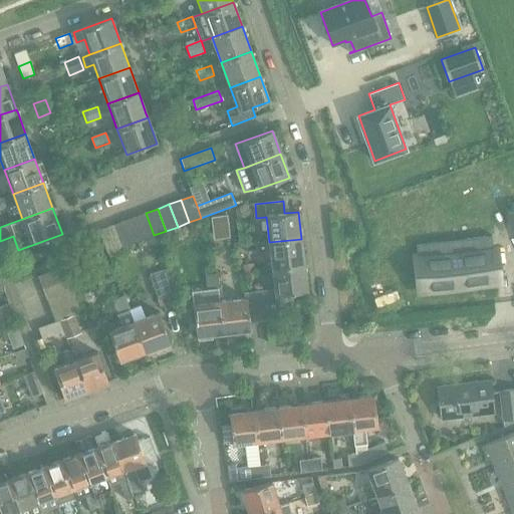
[(154,235),(146,213),(134,217),(143,240),(154,235)]
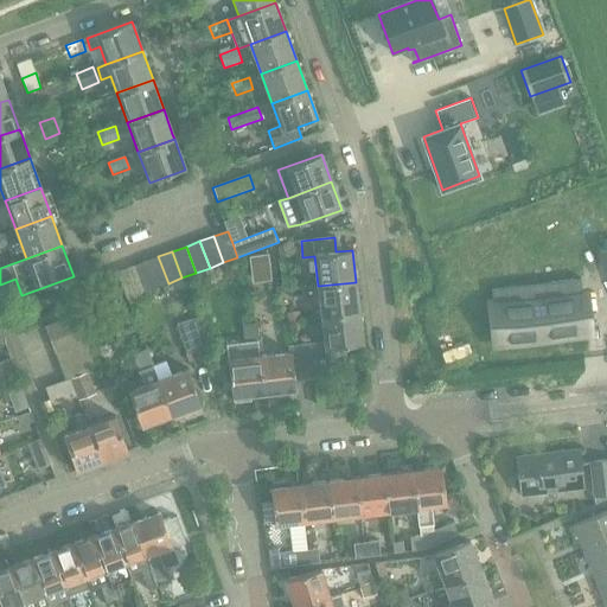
[(268,254),(249,257),(253,283),(272,281),(268,254)]
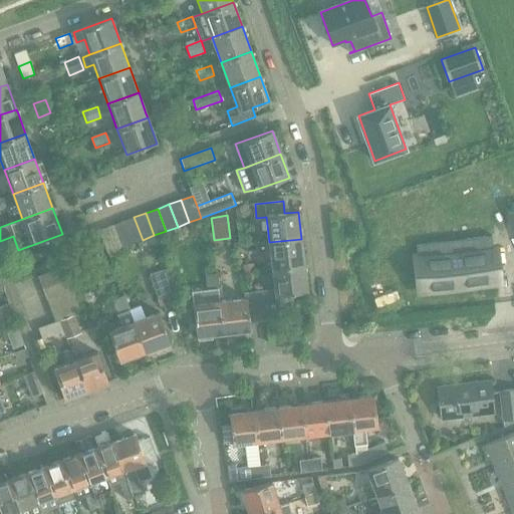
[(143,240),(134,217),(121,222),(131,244),(143,240)]
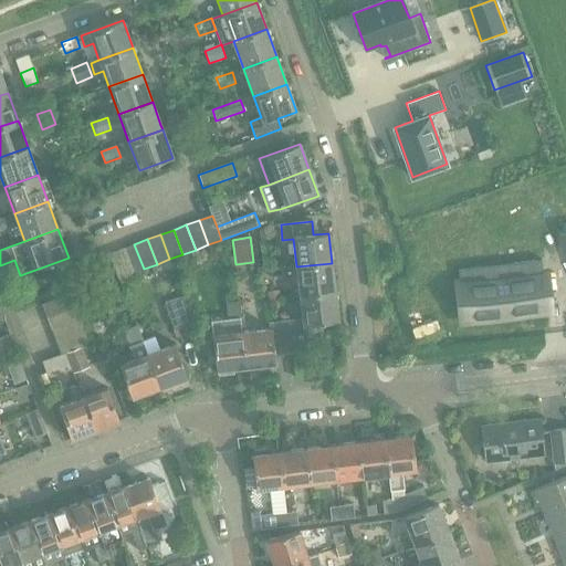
[(144,269),(134,244),(122,249),(130,273),(144,269)]
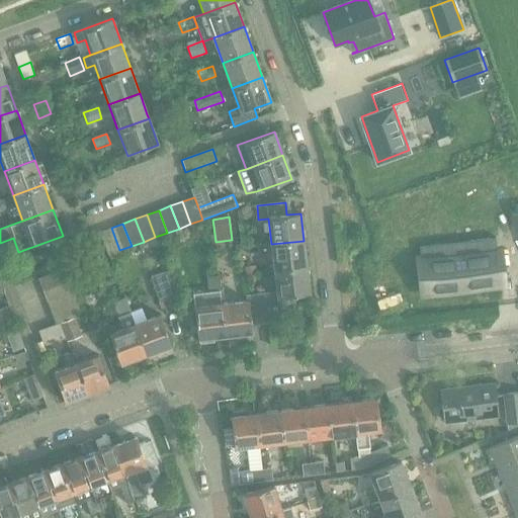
[(99,232),(108,255),(119,250),(111,228),(99,232)]
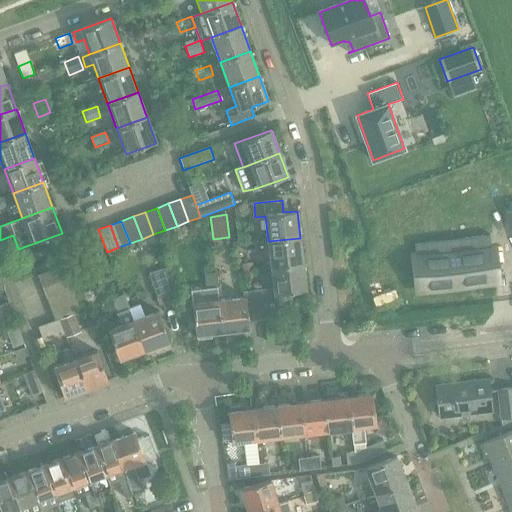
[(490,235),(414,243),(416,254),(416,259),(420,289),(430,287),(432,287),(485,281),(495,280),(491,250),(491,246),(490,235)]
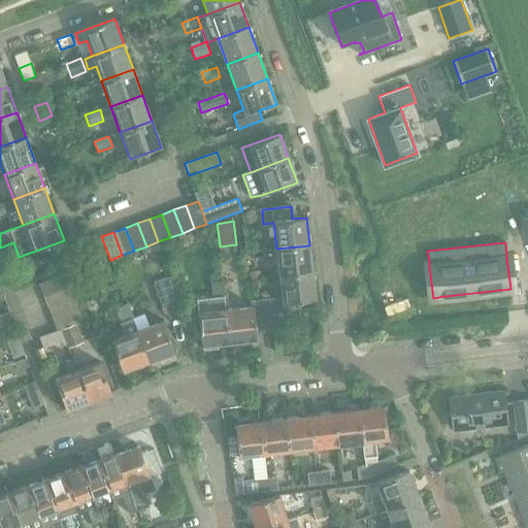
[(279,276),(312,273),(309,245),(276,249),(279,276)]
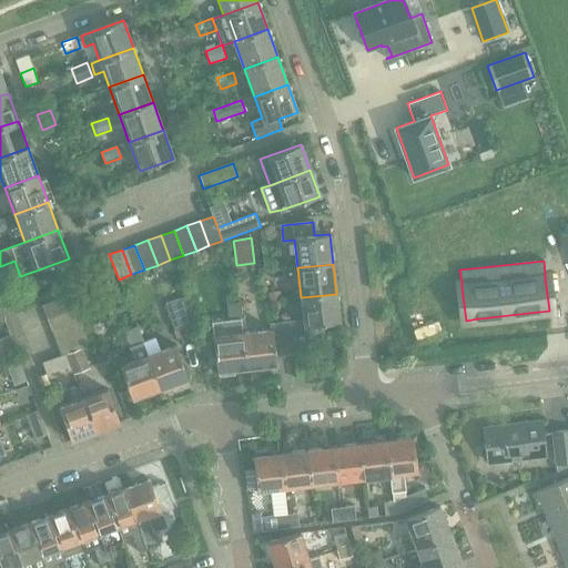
[(94,277),(98,285),(101,294),(117,288),(112,279),(110,272),(94,277)]
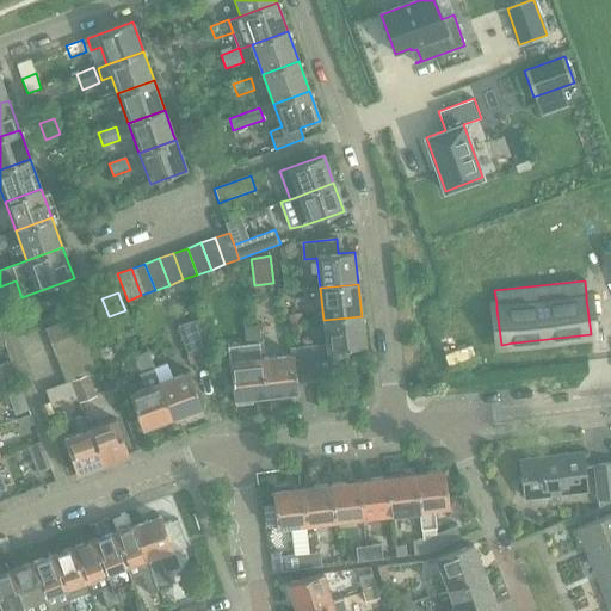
[(303,323),(302,313),(289,315),(290,326),(303,323)]
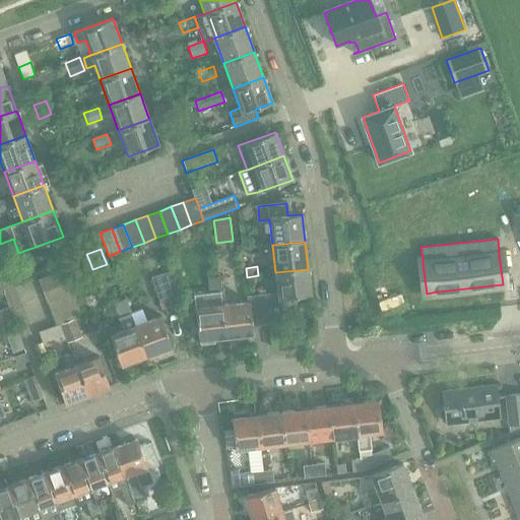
[(275,272),(277,294),(265,295),(268,323),(282,322),(279,299),(311,295),(308,269),(275,272)]
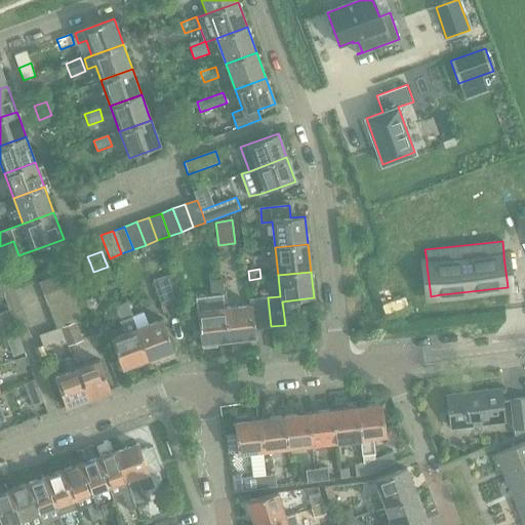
[(66,273),(39,282),(43,294),(71,284),(66,273)]
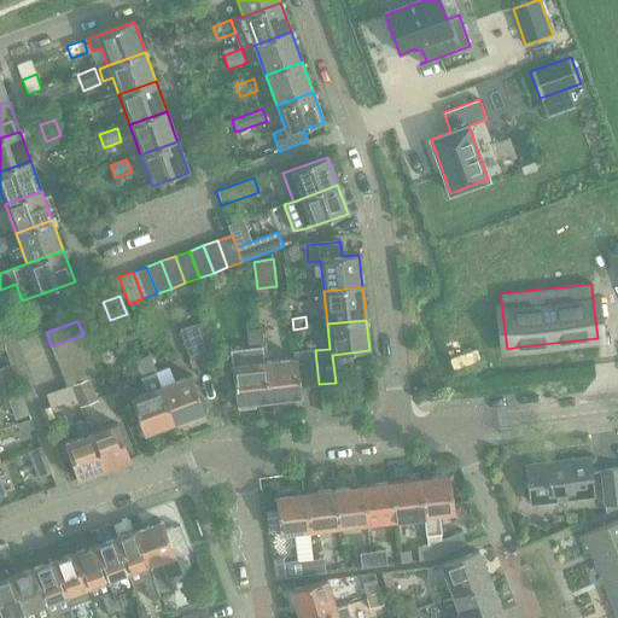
[(200,322),(181,328),(191,360),(208,355),(200,322)]
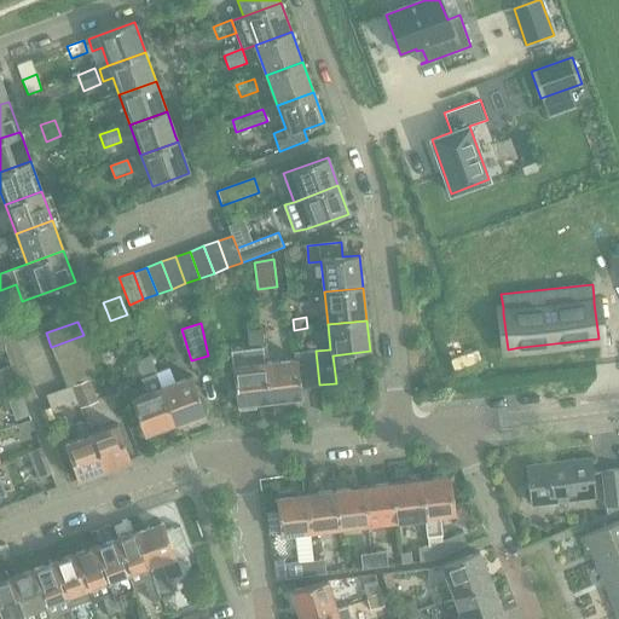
[(248,348),(231,350),(237,405),(270,401),(265,363),(264,363),(260,329),(246,330),(248,348)]
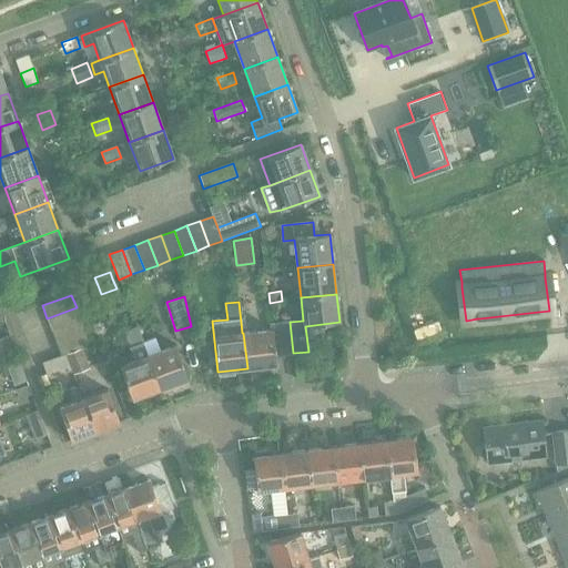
[(51,331),(81,320),(77,307),(47,318),(51,331)]
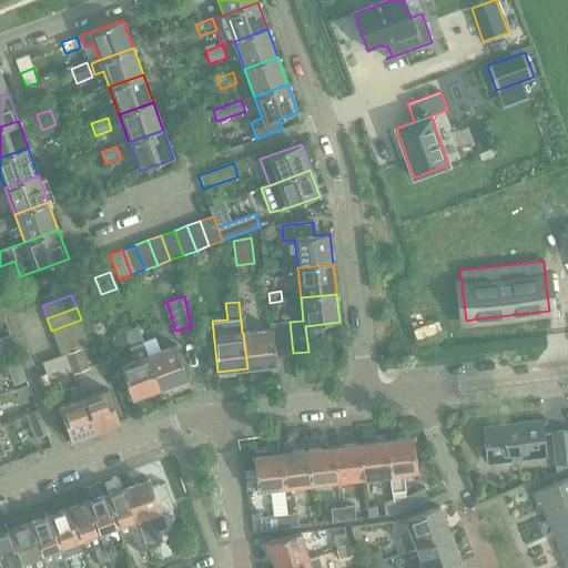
[(56,343),(85,333),(81,320),(51,331),(56,343)]
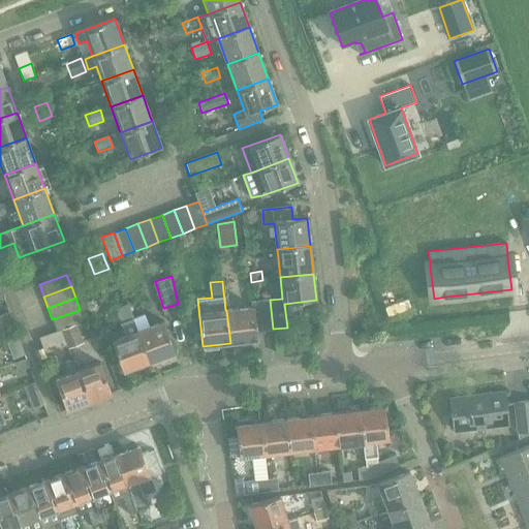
[(258,340),(257,332),(273,329),(270,300),(252,302),(253,307),(226,310),(230,343),(258,340)]
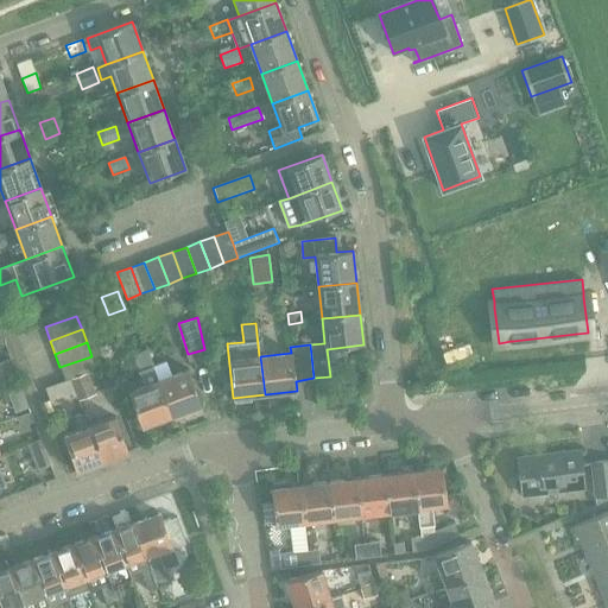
[(154,366),(147,349),(146,350),(171,417),(184,411),(187,417),(201,411),(200,406),(202,405),(188,369),(171,377),(165,362),(154,366)]
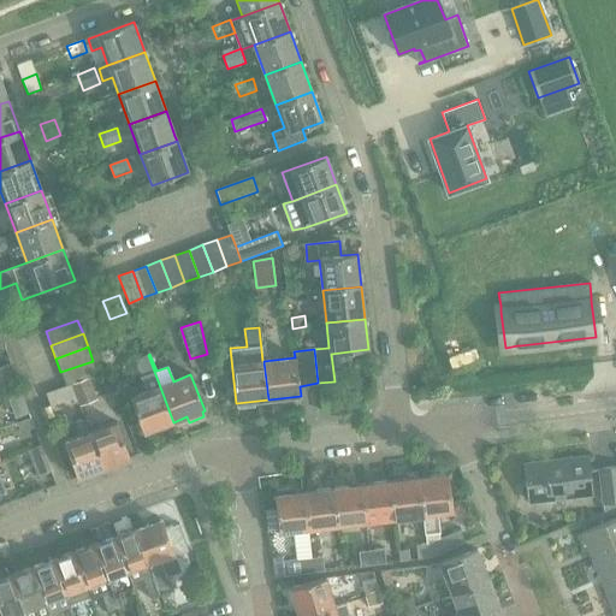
[(142,432),(143,433),(173,422),(148,355),(134,360),(146,391),(130,397),(138,421),(135,425),(141,432),(142,432)]
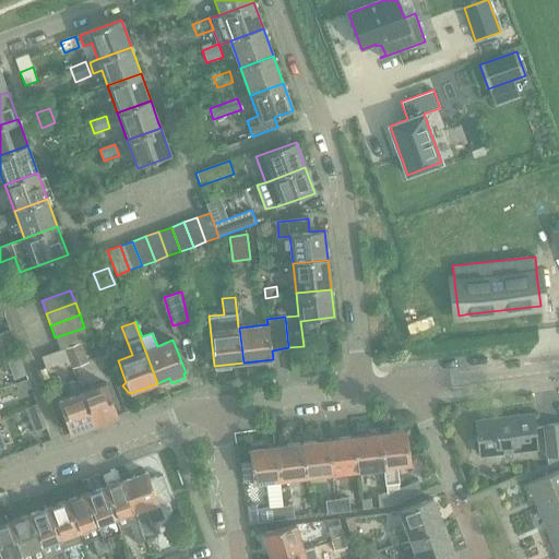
[(88,340),(84,328),(55,337),(60,351),(66,348),(80,343),(88,340)]
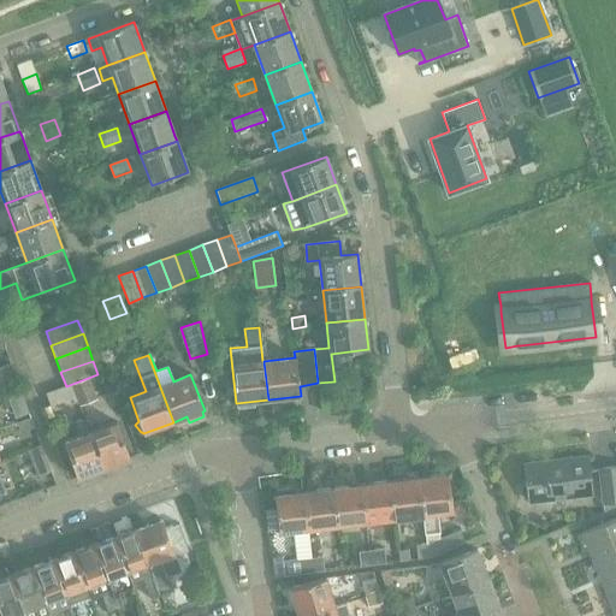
[(0,368),(0,378),(1,381),(16,377),(11,365),(0,368)]
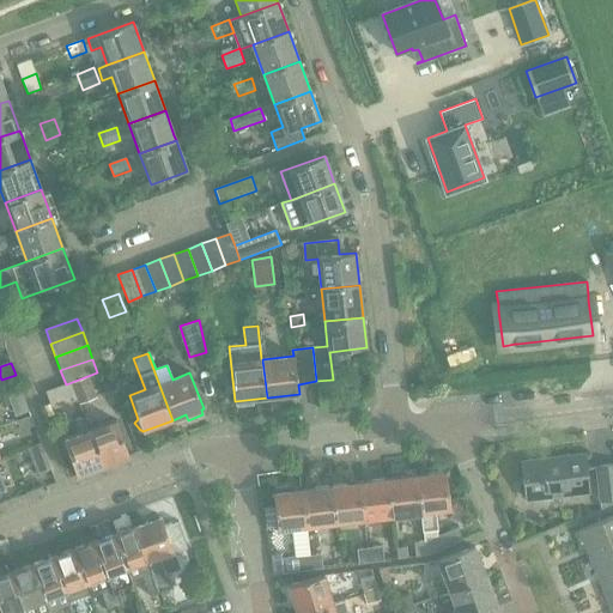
[(96,398),(87,376),(72,382),(79,404),(96,398)]
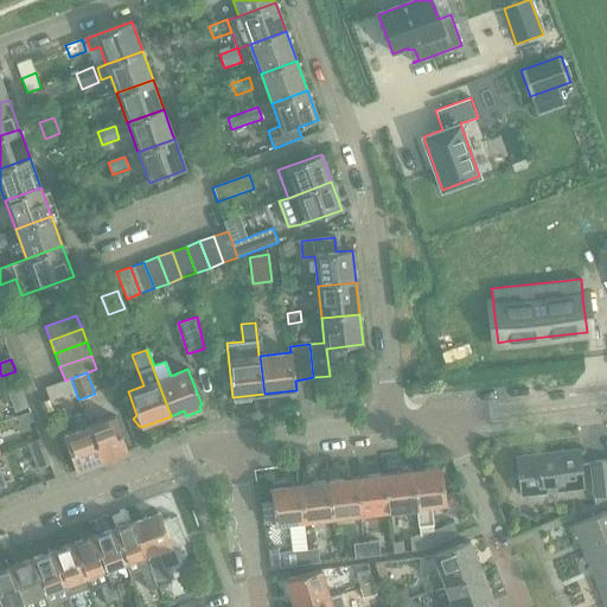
[(76,396),(78,400),(71,378),(65,381),(45,388),(51,406),(76,396)]
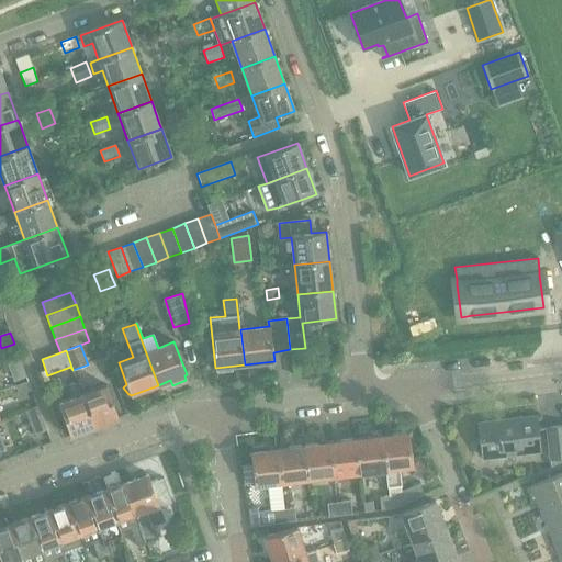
[(7,361),(14,382),(26,377),(19,357),(7,361)]
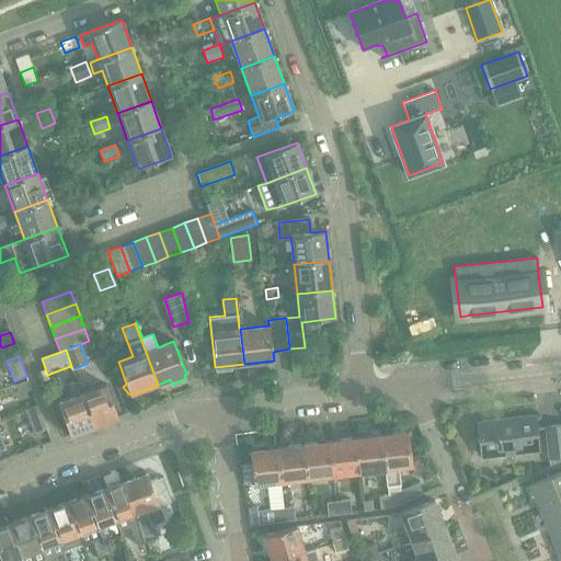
[(15,386),(19,395),(32,390),(29,380),(15,386)]
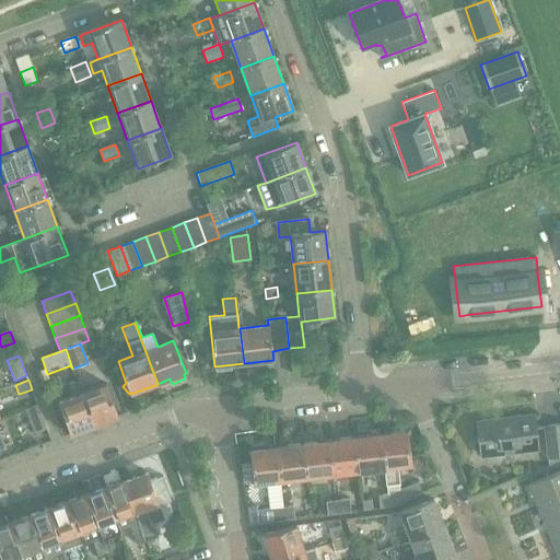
[(58,401),(70,434),(93,426),(81,393),(77,381),(66,385),(70,396),(58,401)]
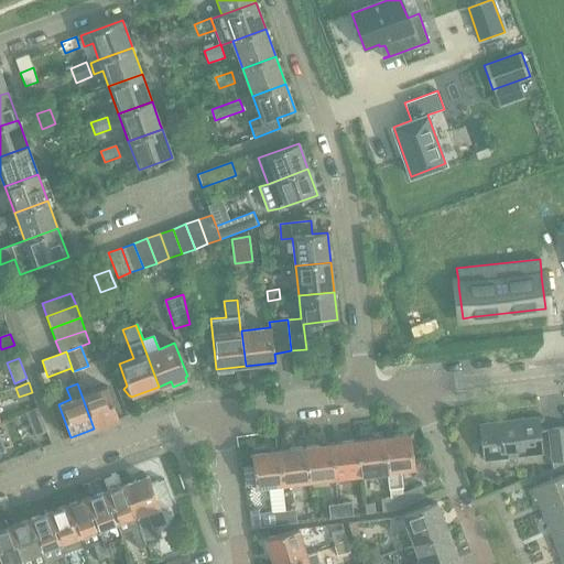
[(119,420),(107,386),(82,396),(94,429),(119,420)]
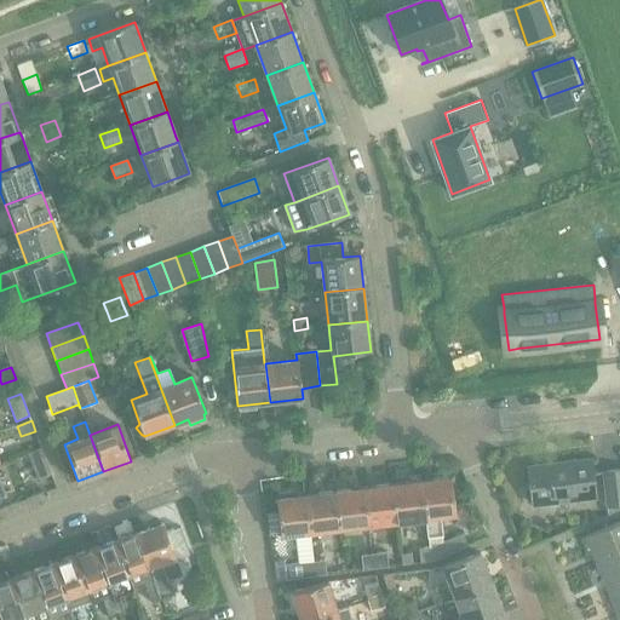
[(28,453),(38,481),(51,476),(41,448),(28,453)]
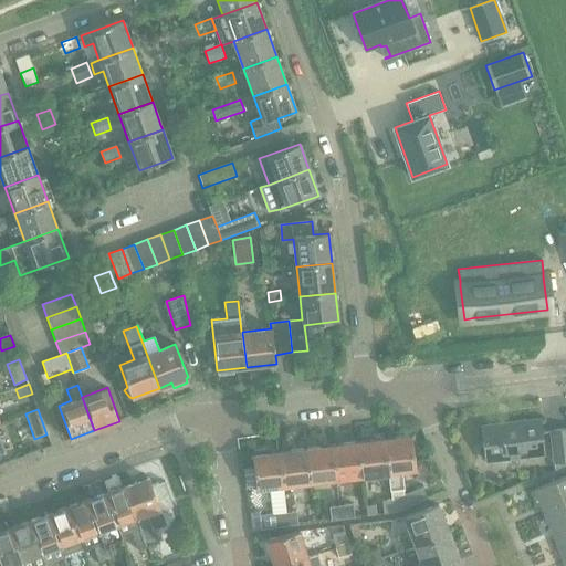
[(540,420),(482,427),(486,461),(544,454),(540,420)]
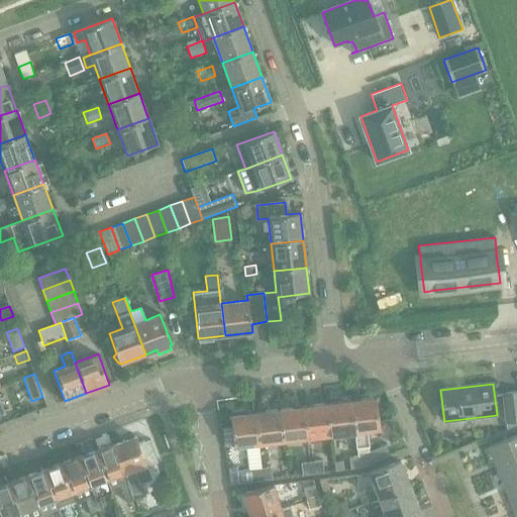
[(516,392),(503,394),(506,422),(507,429),(516,424),(516,392)]
